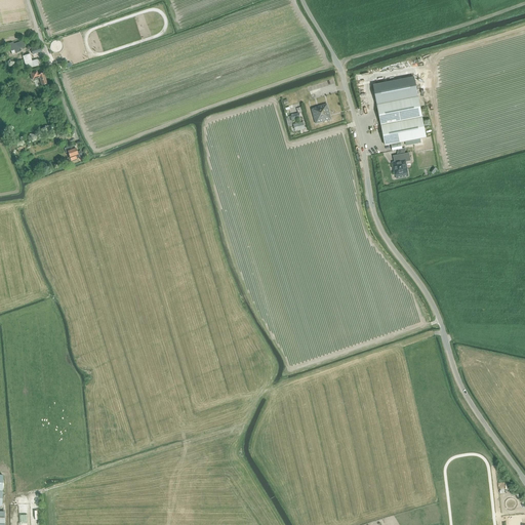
[(8,45),(9,48),(10,51),(14,50),(15,53),(21,51),(19,48),(25,47),(23,42),(13,45),(12,43),(8,45)]
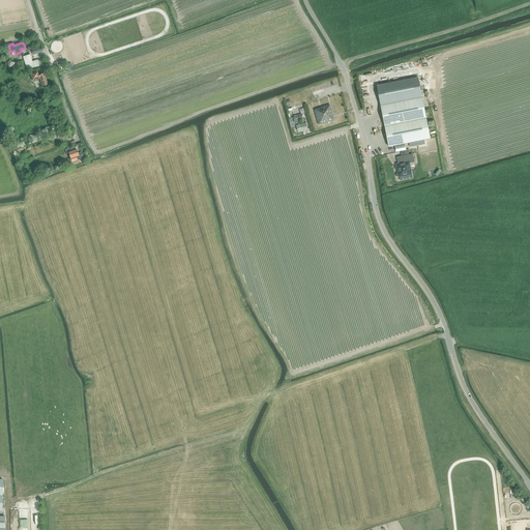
[(27,70),(30,69),(38,66),(43,64),(42,62),(40,63),(39,60),(32,62),(30,57),(30,55),(23,57),(27,70)]
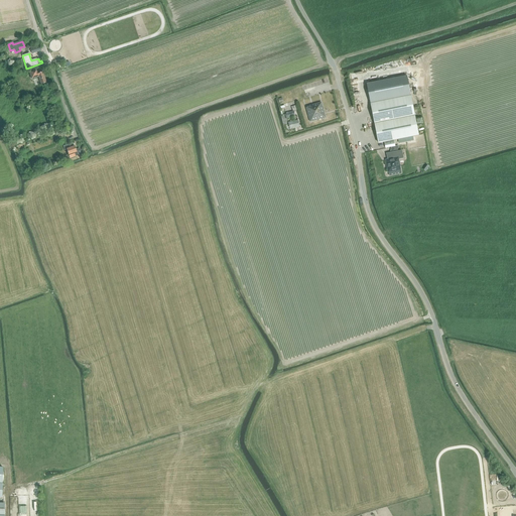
[(38,77),(39,81),(40,85),(45,83),(42,72),(37,74),(36,70),(29,72),(31,79),(35,78),(38,77)]
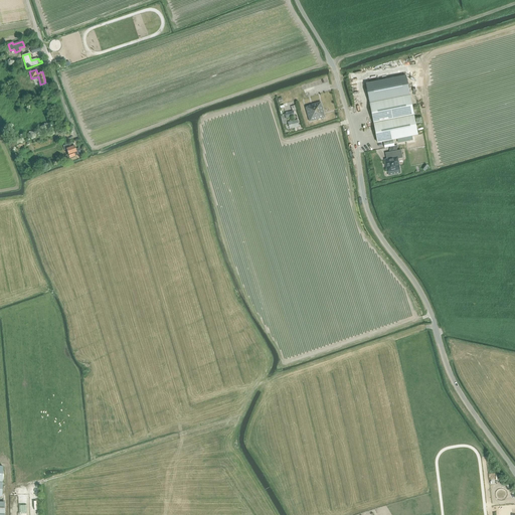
[(386,79),(366,83),(369,101),(370,106),(378,143),(383,142),(385,148),(389,147),(390,147),(394,146),(393,140),(397,139),(412,136),(417,135),(405,75),(386,79)]
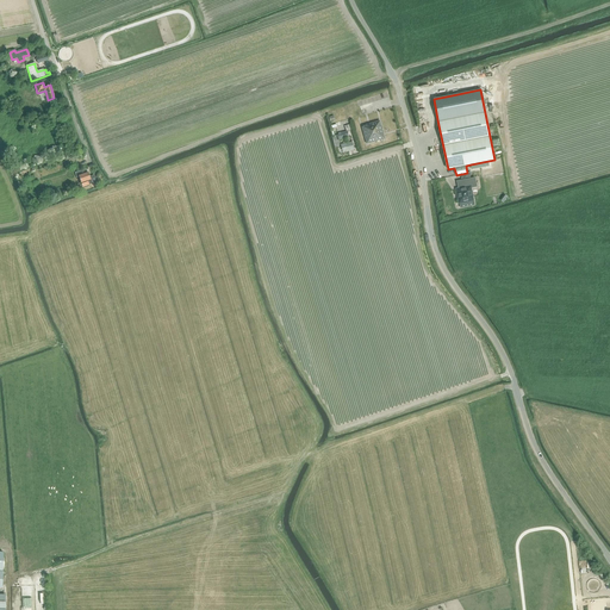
[(385,138),(380,120),(366,124),(367,125),(362,126),(367,144),(385,138)]
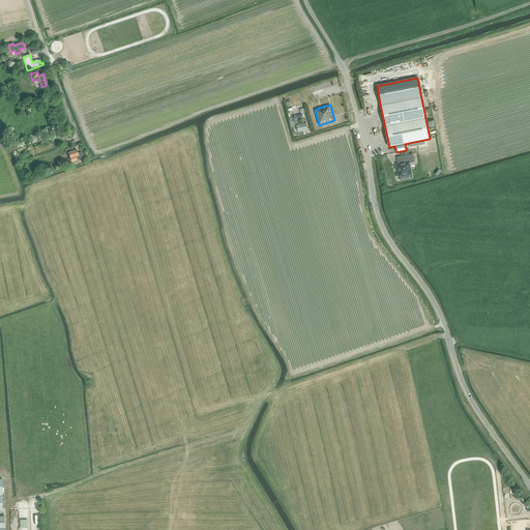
[(305,123),(296,125),(298,133),(303,131),(304,131),(307,130),(305,123)]
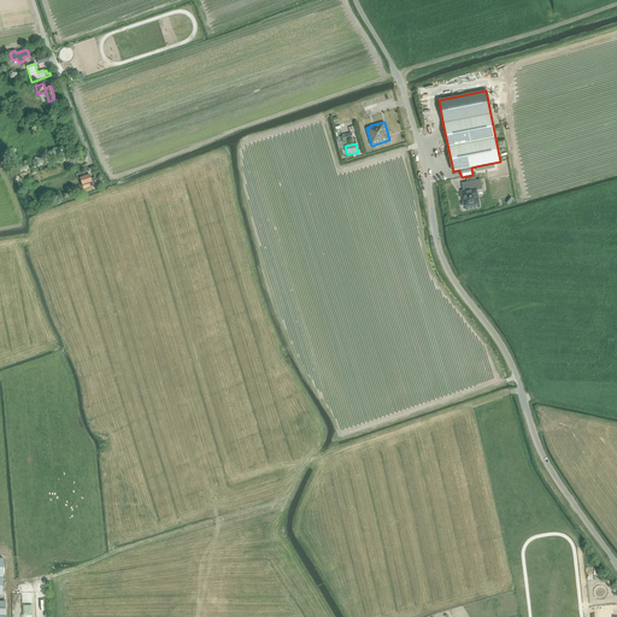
[(80,178),(81,183),(78,186),(81,192),(84,191),(90,188),(90,187),(93,184),(94,188),(95,188),(99,187),(100,187),(97,178),(95,178),(95,177),(89,178),(88,175),(87,171),(76,175),(77,178),(80,178)]
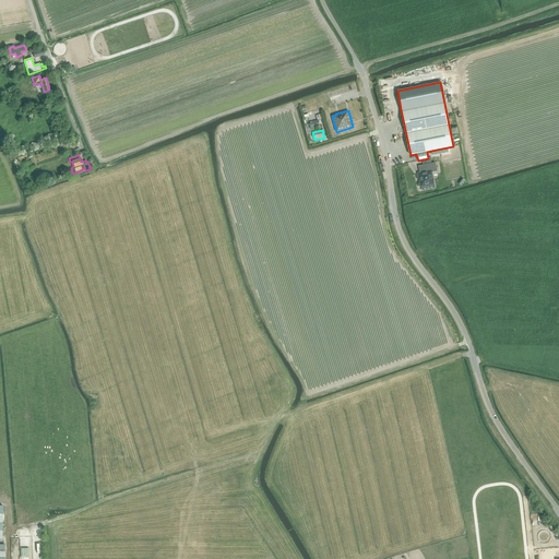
[(420,174),(418,174),(420,187),(421,187),(433,183),(431,171),(436,170),(435,163),(423,165),(425,173),(420,174)]
